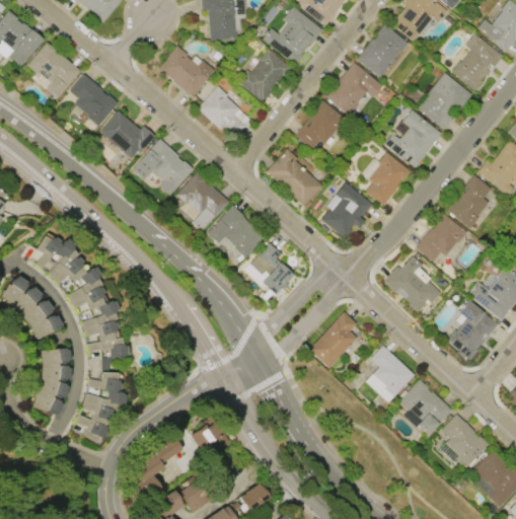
[(122,0),(103,22),(76,0),(122,0)]
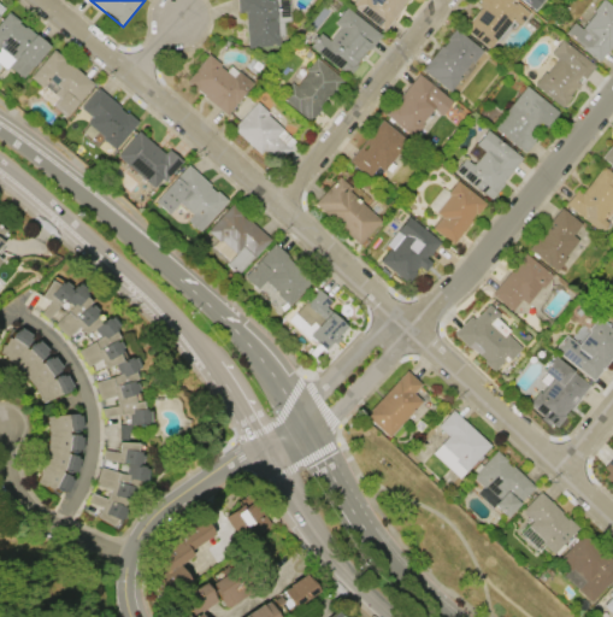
[(240,13),(239,0),(277,0),(282,45),(260,47),(260,46),(257,46),(257,47),(249,48),(247,13),(240,13)]
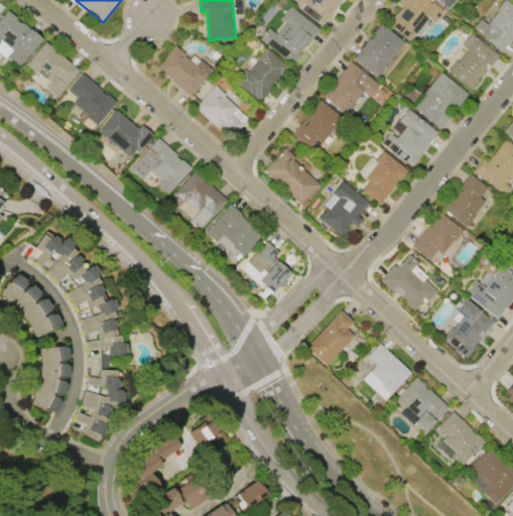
[(343,0),(343,1),(342,0),(338,5),(339,6),(323,26),(295,4),(298,0),(343,0)]
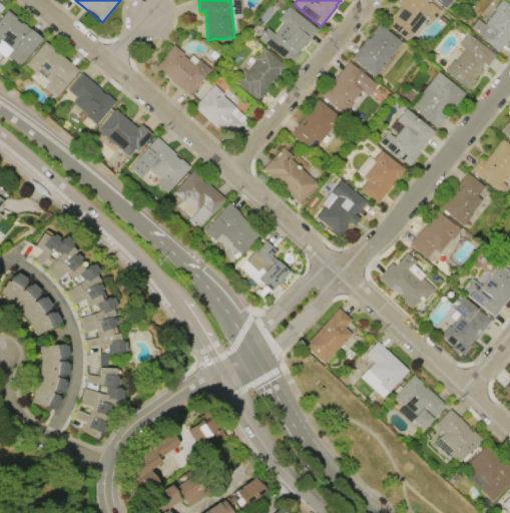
[(388,24),(402,7),(399,4),(401,0),(427,0),(443,12),(434,23),(428,18),(409,42),(388,24)]
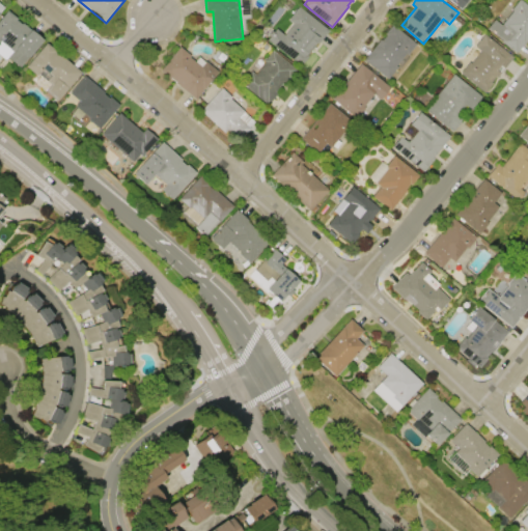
[(471,0),(462,10),(449,0),(471,0)]
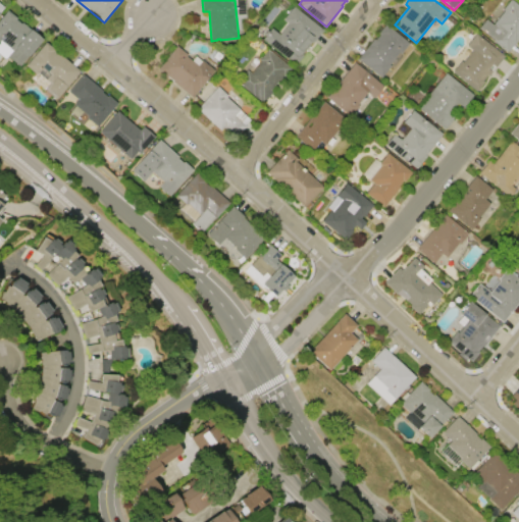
[(512,0),(518,5),(518,38),(508,52),(495,41),(496,40),(480,28),(486,19),(494,25),(506,11),(504,10),(512,0)]
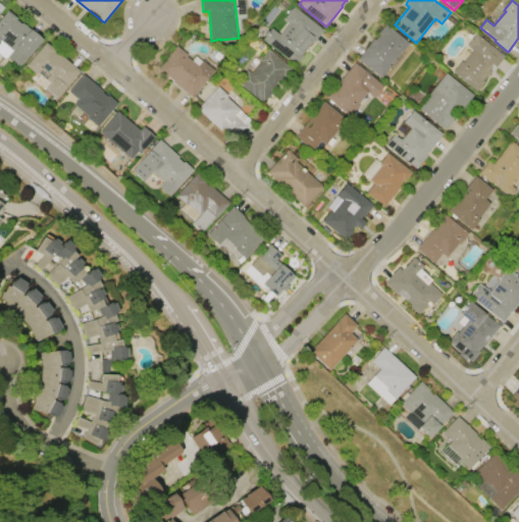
[(295,6),(324,31),(314,43),(312,42),(302,54),(303,55),(296,64),(264,39),(272,29),(280,35),(290,23),(283,19),(295,6)]
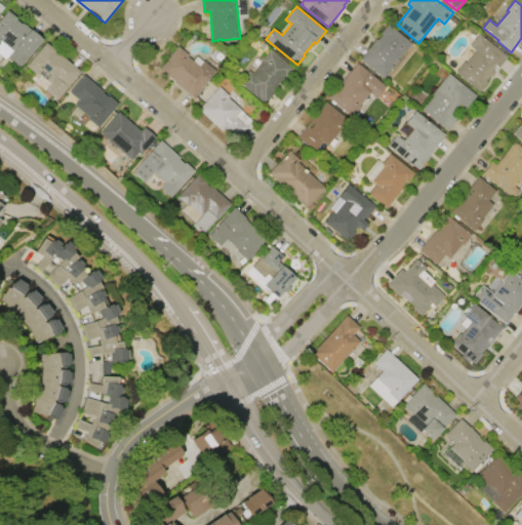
[(0,21),(8,11),(42,39),(19,67),(8,57),(6,59),(0,54),(0,21)]
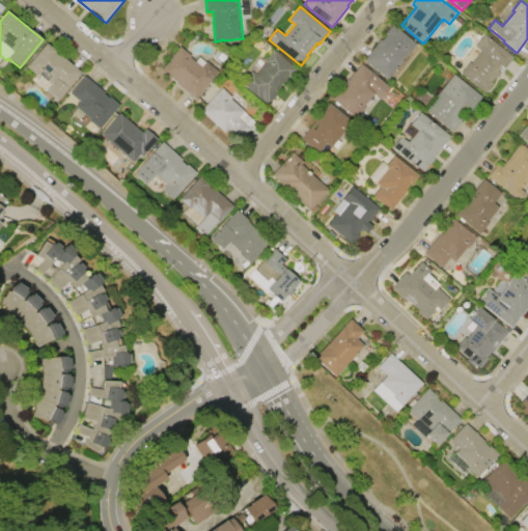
[(364,60),(381,40),(382,42),(387,35),(385,34),(393,25),(407,36),(408,35),(416,42),(415,43),(417,45),(408,55),(411,57),(400,71),(398,67),(388,80),(364,60)]
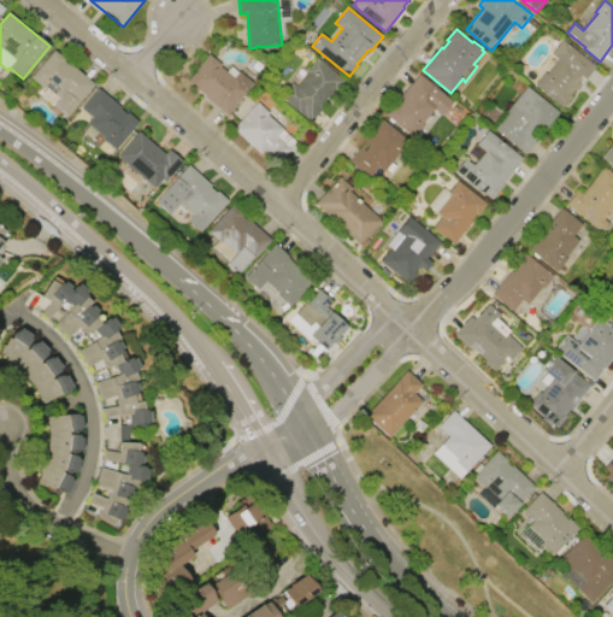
[(564,40),(597,66),(587,81),(582,76),(576,83),(581,86),(564,107),(535,86),(546,72),(548,74),(559,59),(552,54),(564,40)]
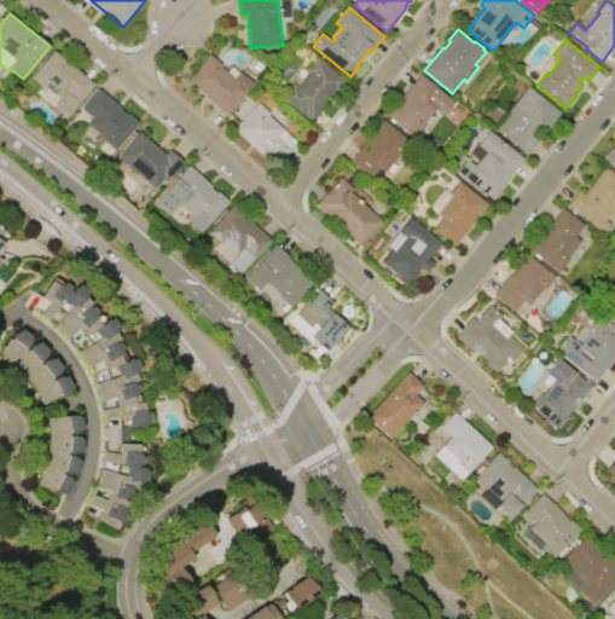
[(33,79),(56,51),(97,85),(68,119),(54,106),(61,99),(46,87),(45,90),(33,79)]
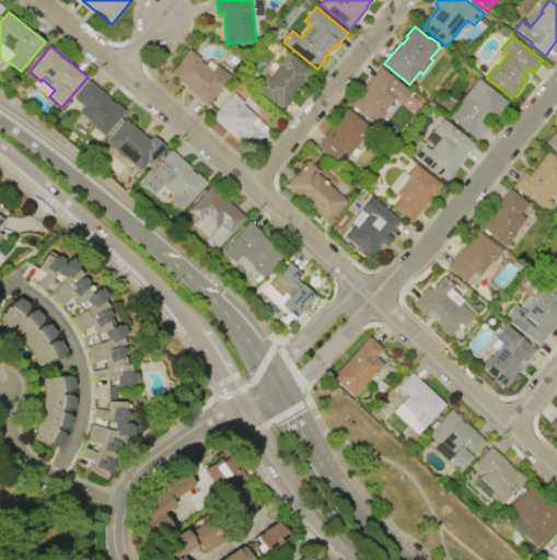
[(228,80),(208,105),(186,88),(187,86),(182,82),(181,83),(171,76),(190,50),(201,59),(200,60),(213,71),(215,69),(228,80)]
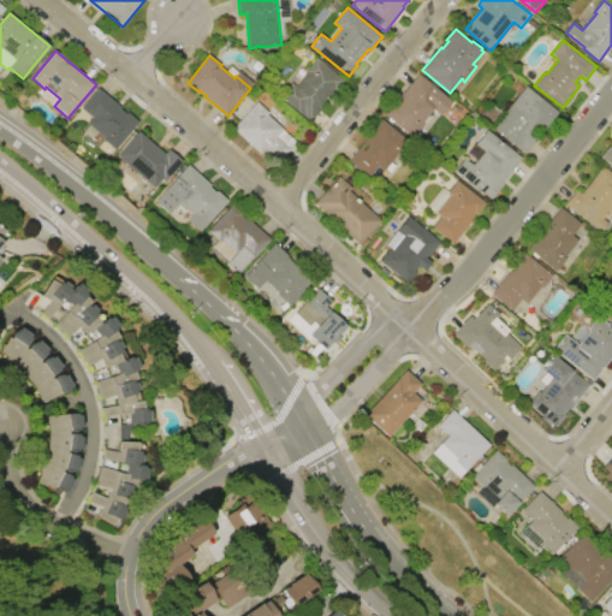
[(316,59),(344,81),(331,99),(327,96),(319,107),(321,110),(312,123),(280,98),(292,83),(297,88),(308,73),(307,72),(316,59)]
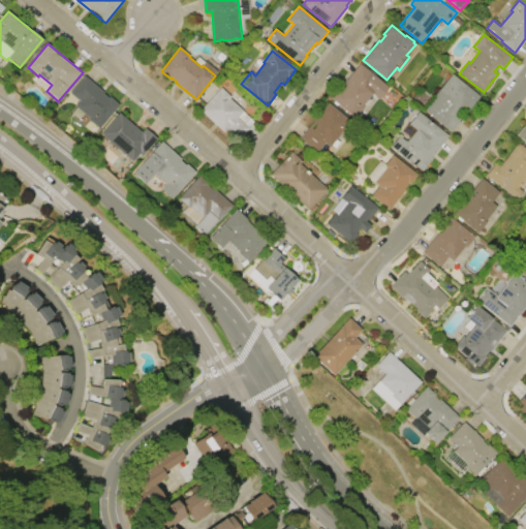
[(344,84),(361,64),(390,88),(380,99),(373,94),(363,106),(365,107),(356,119),(332,99),(339,90),(341,91),(346,85),(344,84)]
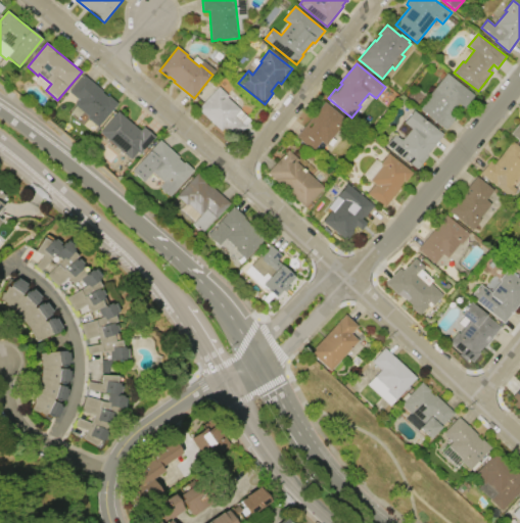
[(447,74),(476,95),(468,105),(462,99),(450,114),(456,119),(446,130),(420,109),(447,74)]
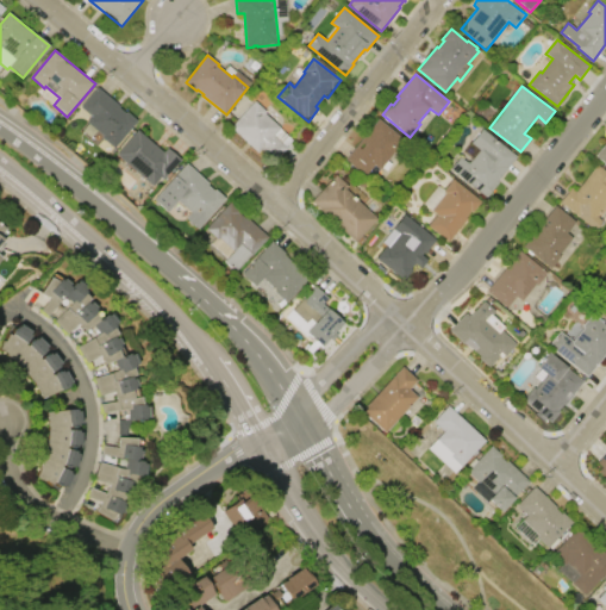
[(98,87),(138,122),(116,150),(102,138),(104,136),(88,123),(93,117),(81,107),(98,87)]
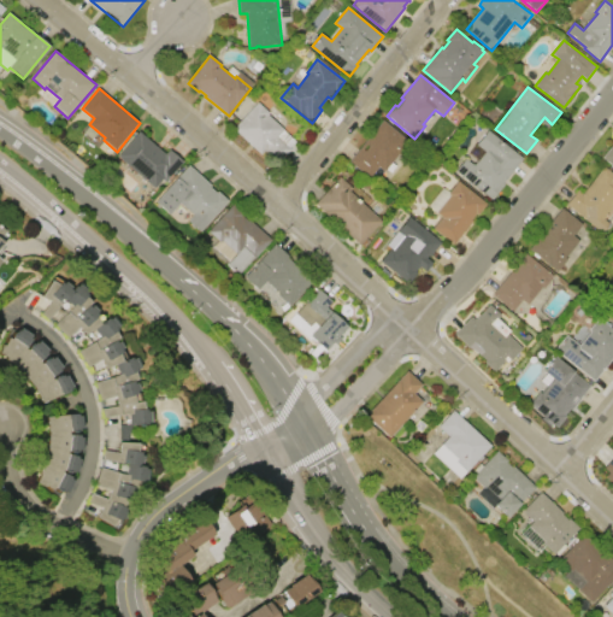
[(234,129),(259,103),(271,113),(270,116),(296,141),(289,148),(292,151),(280,164),(266,152),(263,156),(234,129)]
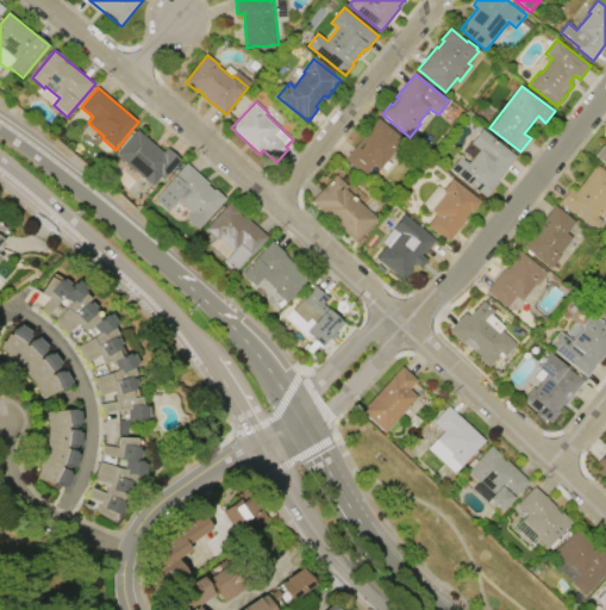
[(345,161),(366,136),(367,137),(372,131),(370,131),(380,119),(405,141),(382,169),(376,165),(367,176),(345,161)]
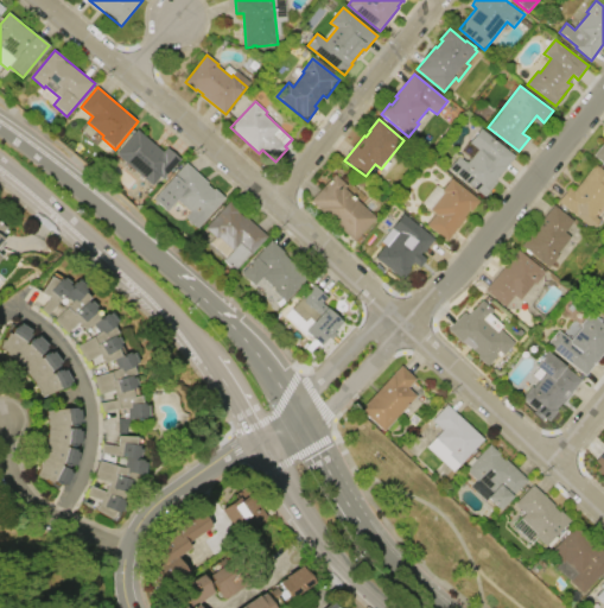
[(482,130),(516,156),(485,196),(450,169),(459,157),(469,163),(479,150),(471,143),(482,130)]
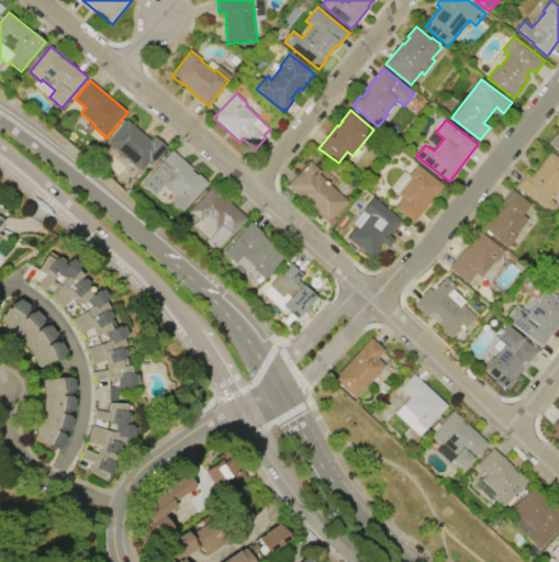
[(109,143),(127,121),(152,141),(155,137),(167,147),(152,166),(149,164),(142,171),(109,143)]
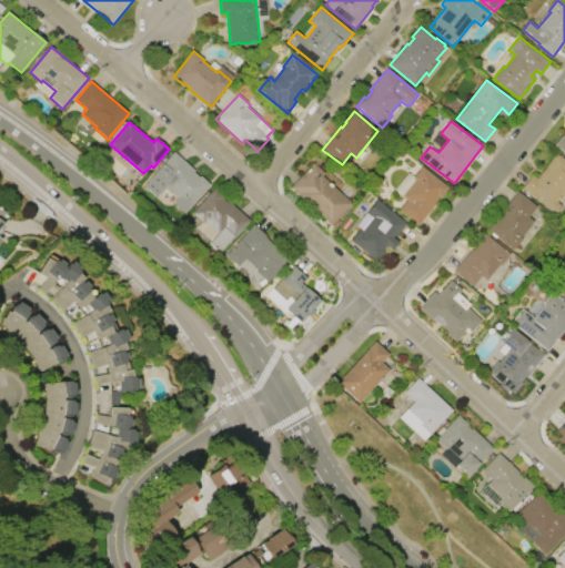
[(538,179),(557,154),(562,156),(563,154),(564,155),(564,192),(557,202),(563,206),(556,214),(523,188),(533,175),(538,179)]
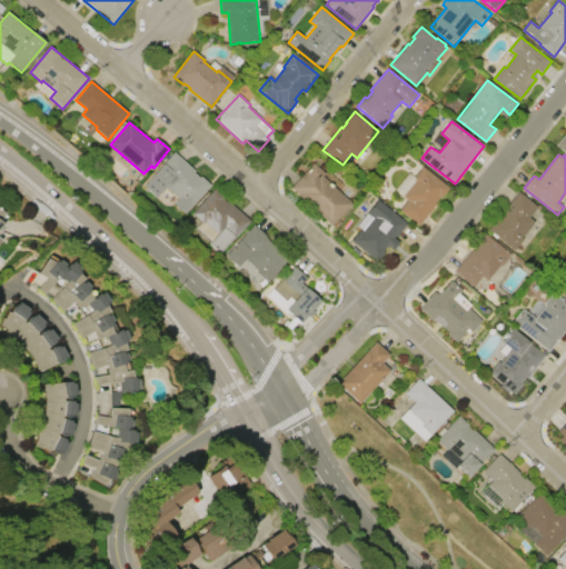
[(144,189),(174,156),(210,188),(186,216),(177,207),(182,199),(169,187),(156,201),(144,189)]
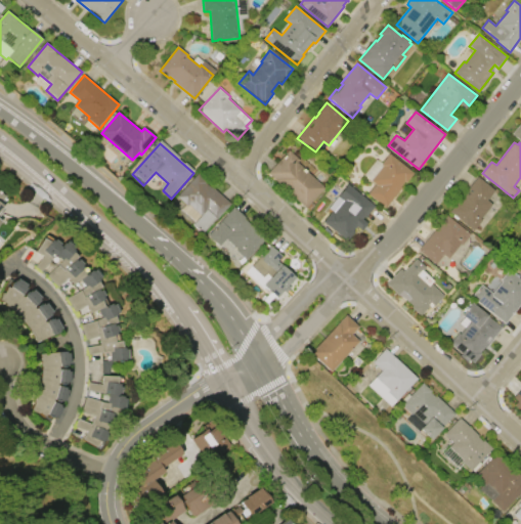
[(268,173),(290,150),(300,160),(297,162),(324,188),(306,208),(268,173)]
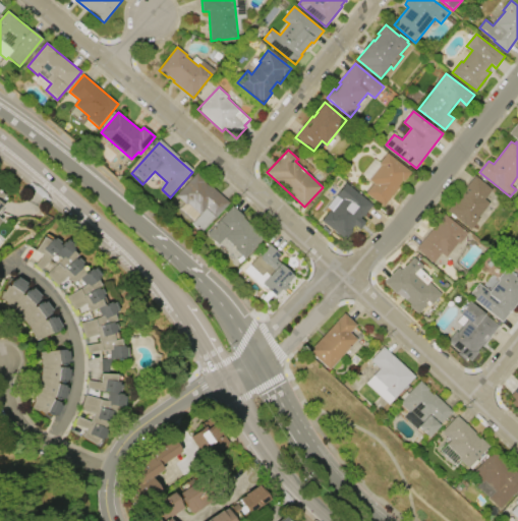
[(389,153),(412,172),(405,181),(403,180),(400,185),(401,186),(385,207),(367,193),(375,183),(369,180),(382,165),(380,164),(389,153)]
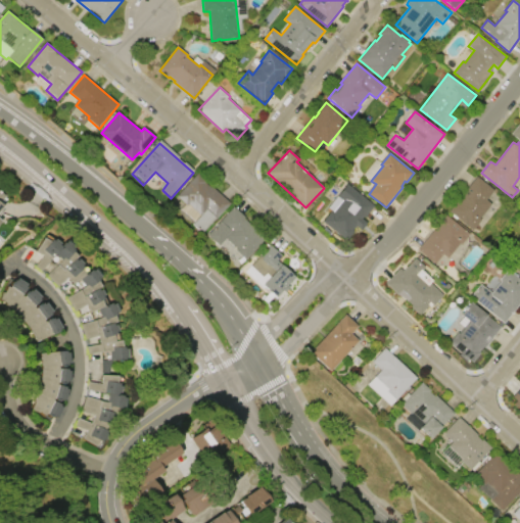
[(178,196),(198,174),(231,203),(217,220),(216,219),(203,233),(194,225),(202,215),(190,204),(188,205),(178,196)]
